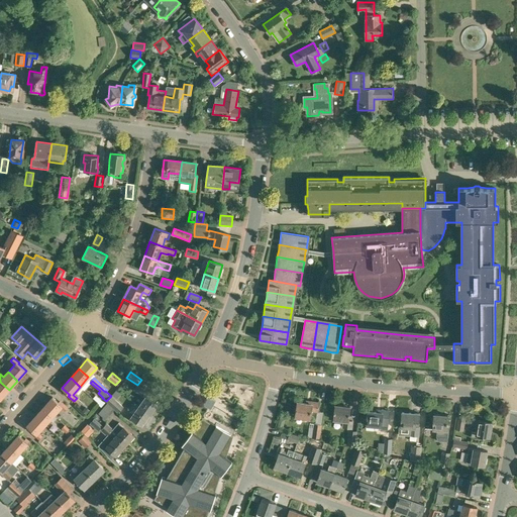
[(9,390),(0,382),(0,399),(0,400),(9,390)]
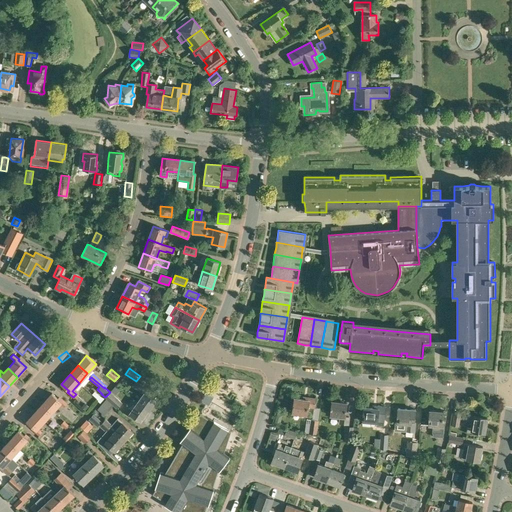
[(144,393),(138,402),(149,411),(157,399),(151,394),(152,393),(137,382),(134,386),(144,393)]
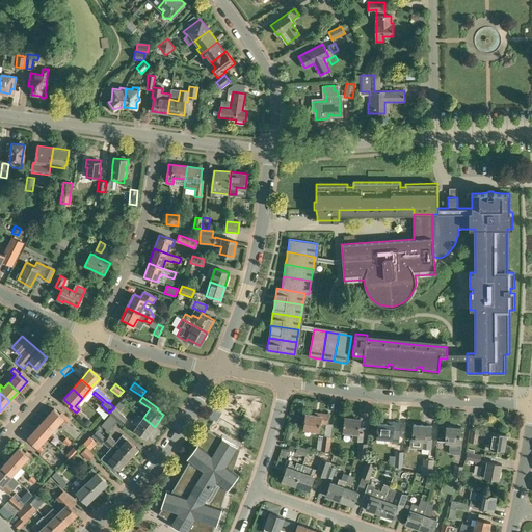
[(110,415),(116,420),(122,425),(127,419),(114,407),(109,413),(110,415)]
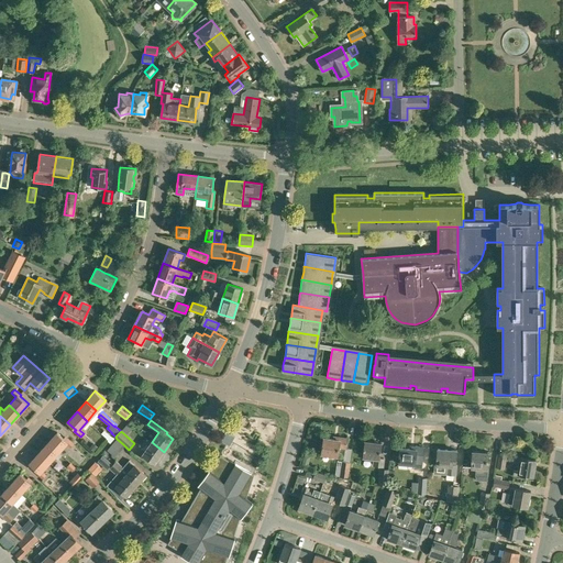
[(57,432),(48,442),(58,452),(66,443),(70,448),(74,444),(67,439),(66,440),(57,432)]
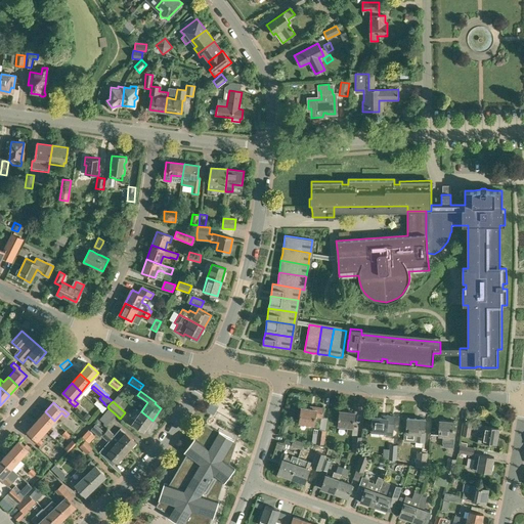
[(210,413),(214,416),(216,410),(218,406),(211,402),(206,410),(210,413)]
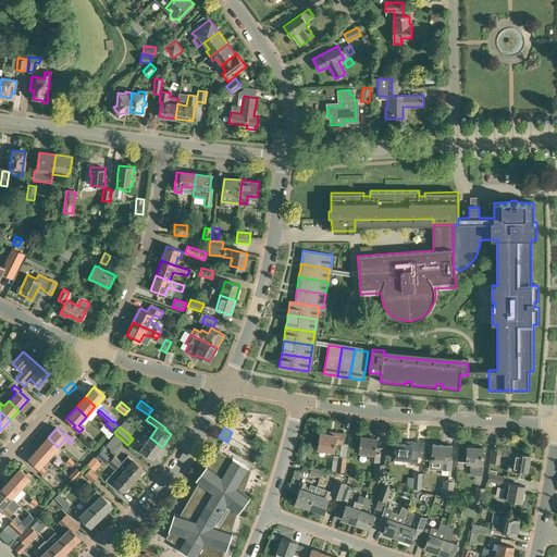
[(331,434),(320,433),(318,449),(334,452),(335,443),(343,444),(344,434),(335,432),(335,435),(331,434)]
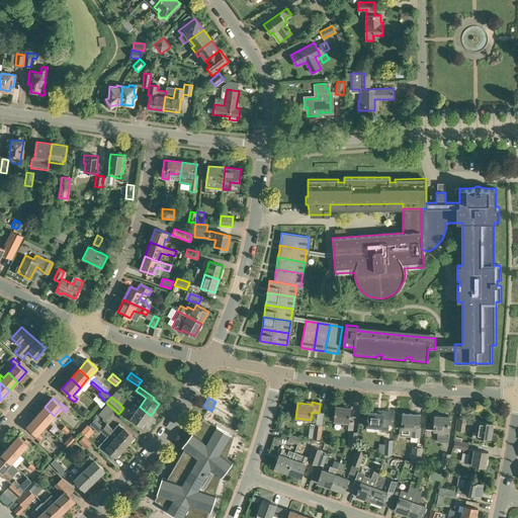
[(108,415),(113,409),(107,404),(98,414),(101,417),(106,421),(110,416),(108,415)]
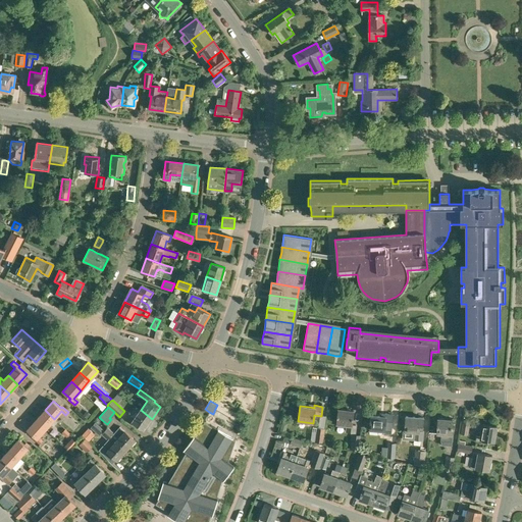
[(338,409),(336,424),(337,424),(337,427),(344,427),(344,425),(347,425),(347,431),(353,432),(355,432),(356,425),(352,425),(354,411),(352,411),(349,410),(338,409)]
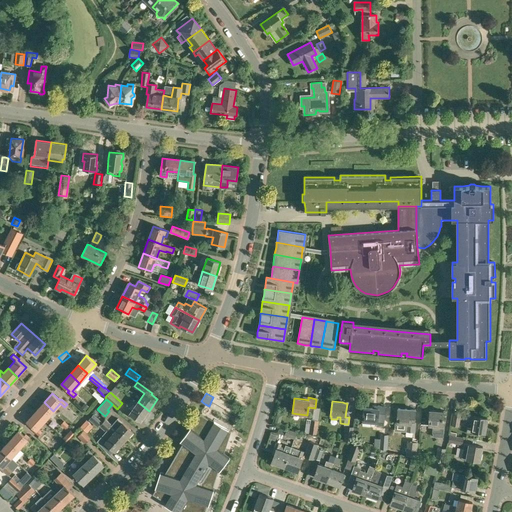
[(44,402),(35,412),(45,420),(53,411),(44,402)]
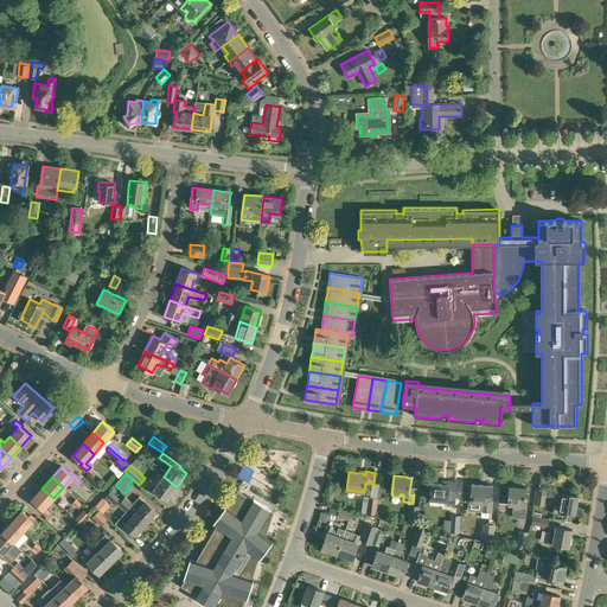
[(164,477),(154,490),(167,499),(177,487),(164,477)]
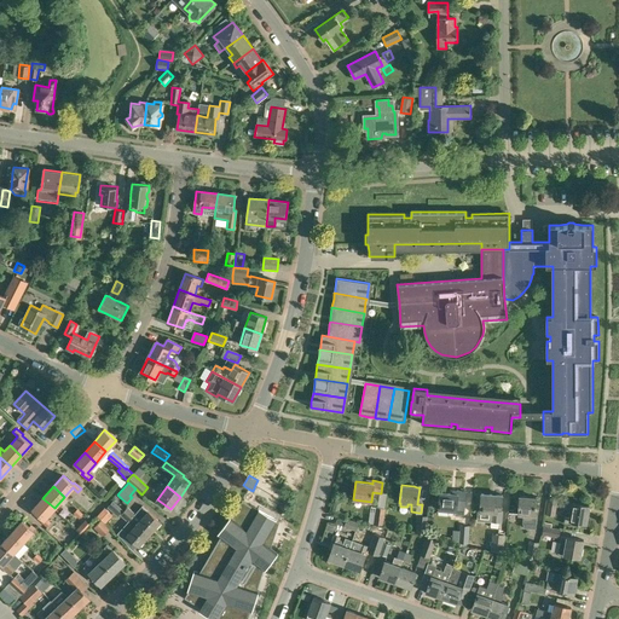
[(453,493),(440,492),(438,509),(456,512),(455,515),(463,516),(466,492),(456,491),(456,493),(453,493)]
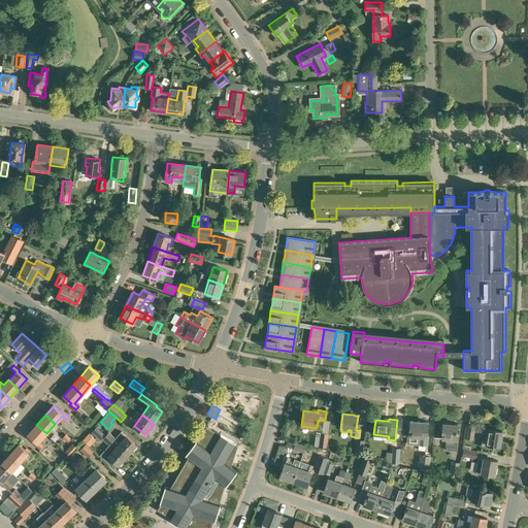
[(407,435),(407,443),(427,446),(428,436),(424,436),(425,430),(428,430),(428,423),(426,422),(422,422),(410,421),(409,435),(407,435)]
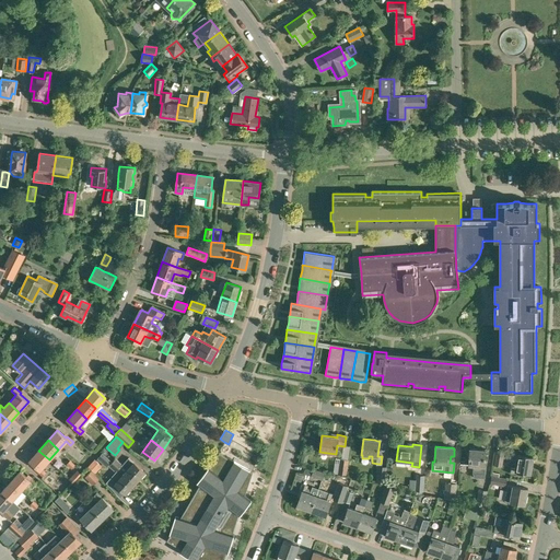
[(469,464),(469,465),(474,466),(473,473),(474,473),(474,477),(485,478),(486,466),(485,466),(486,451),(481,450),(470,450),(469,464)]
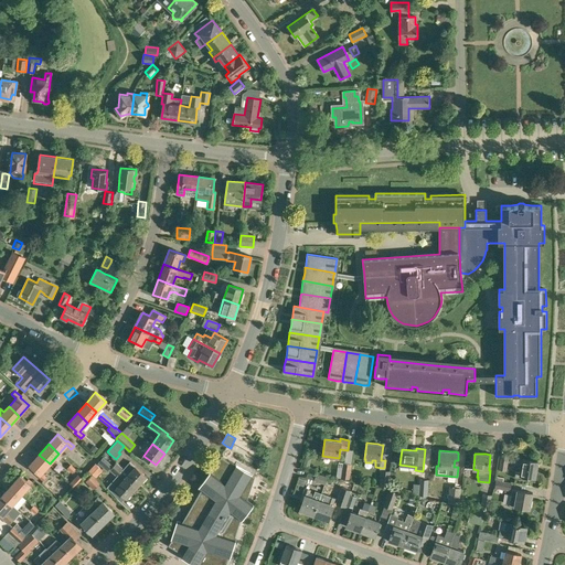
[(50,464),(39,455),(30,466),(39,473),(36,475),(43,480),(46,477),(42,472),(50,464)]
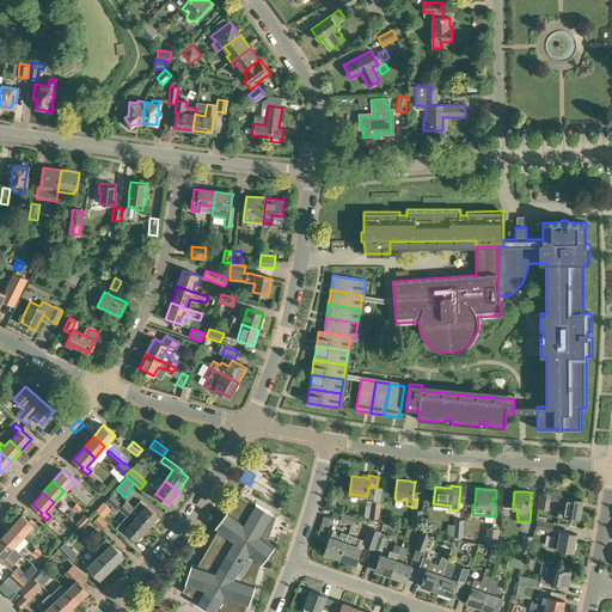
[(549,510),(551,494),(543,493),(539,509),(549,510)]
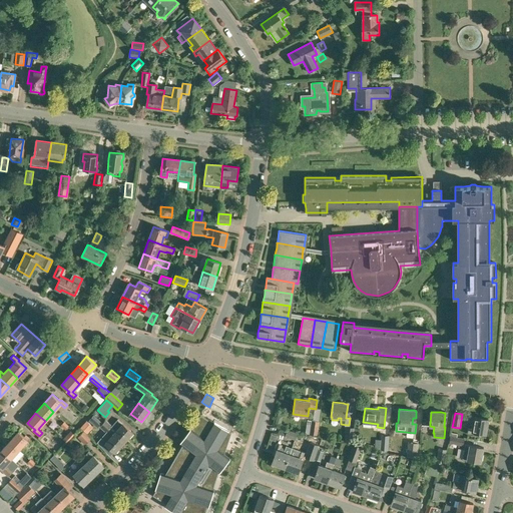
[(89,420),(92,424),(93,424),(98,419),(93,415),(89,420)]
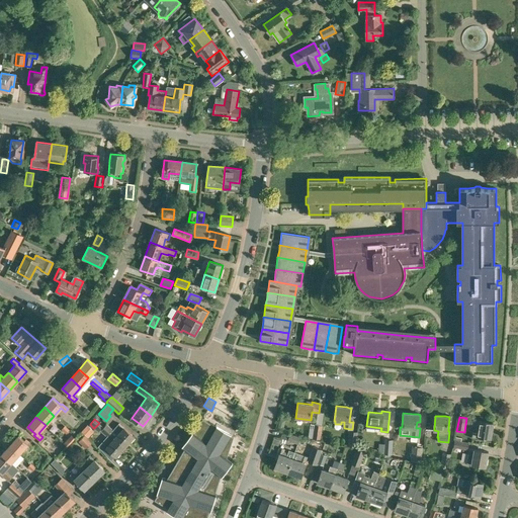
[(216,426),(202,419),(194,433),(193,432),(181,447),(184,449),(167,479),(162,477),(157,495),(154,500),(167,508),(166,510),(174,515),(179,517),(182,517),(183,517),(184,517),(206,517),(209,512),(210,512),(217,494),(216,494),(221,477),(221,478),(233,462),(227,457),(229,448),(232,435),(232,434),(216,425),(216,426)]
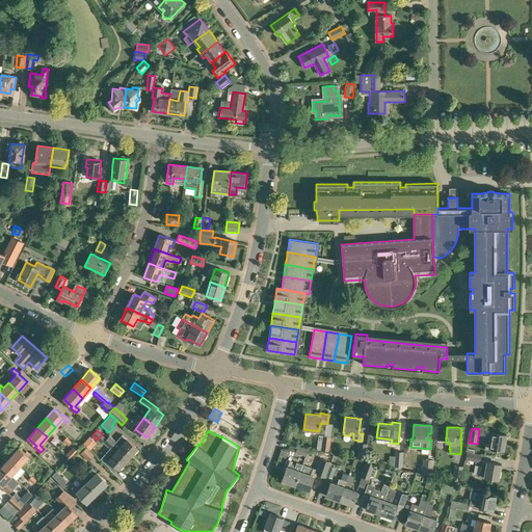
[(484,450),(489,450),(503,453),(506,439),(506,434),(482,430),(481,440),(490,442),(490,445),(485,445),(484,450)]
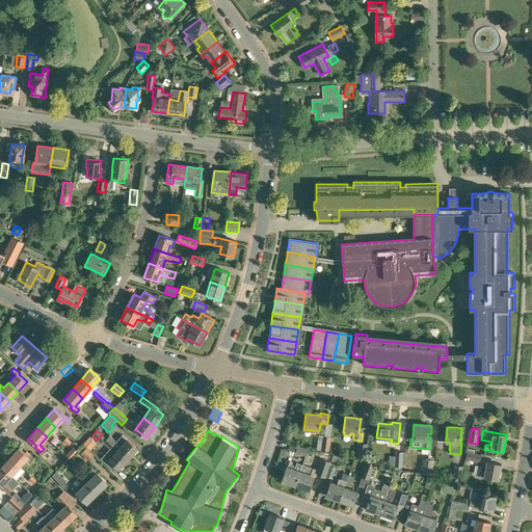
[(110,435),(106,439),(129,459),(138,449),(123,434),(116,442),(110,435)]
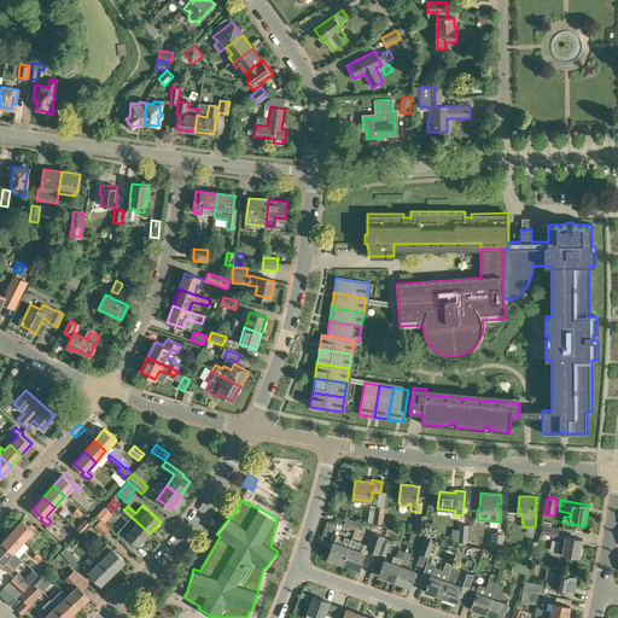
[(112,513),(104,506),(97,514),(105,522),(112,513)]
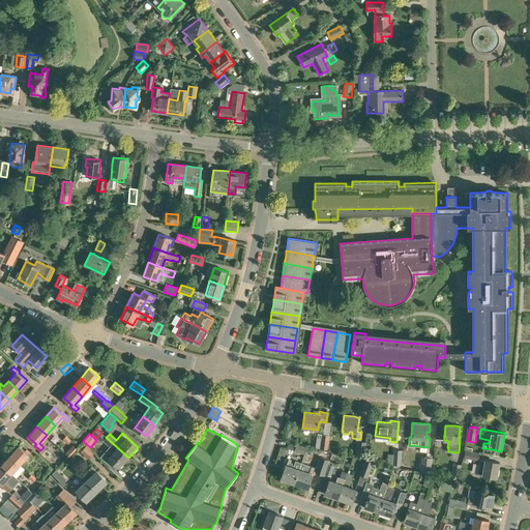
[(328,449),(330,435),(329,435),(324,435),(317,434),(315,448),(328,449)]
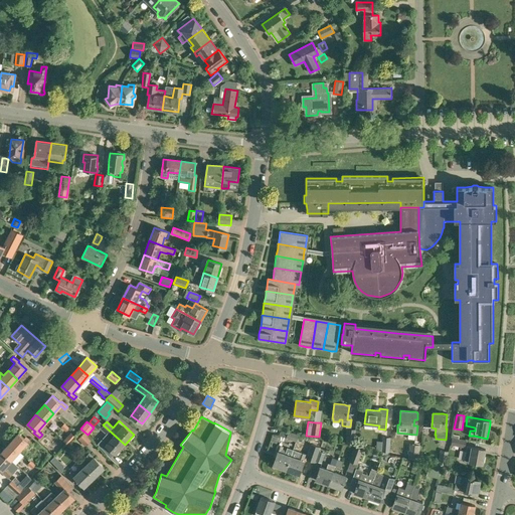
[(61,426),(65,432),(69,427),(64,423),(61,426)]
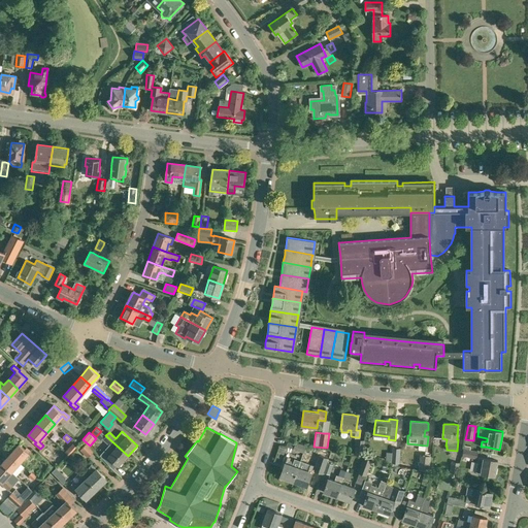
[(128,456),(105,435),(102,439),(109,446),(107,448),(111,453),(108,456),(119,465),(128,456)]
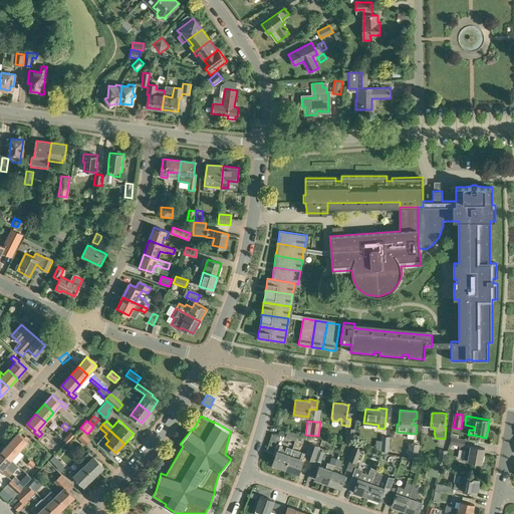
[(345,443),(354,444),(355,429),(346,428),(345,443)]
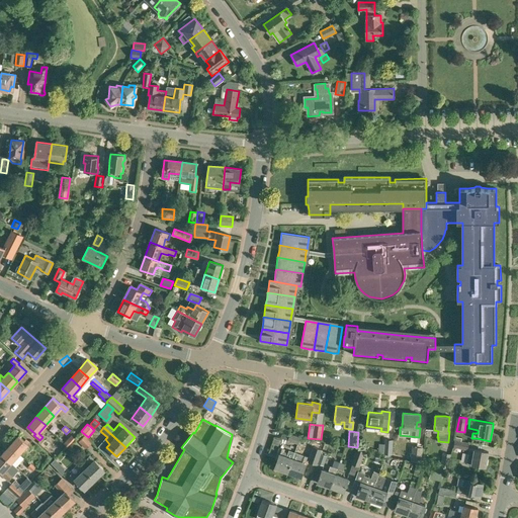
[(66,445),(74,437),(71,434),(64,443),(66,445)]
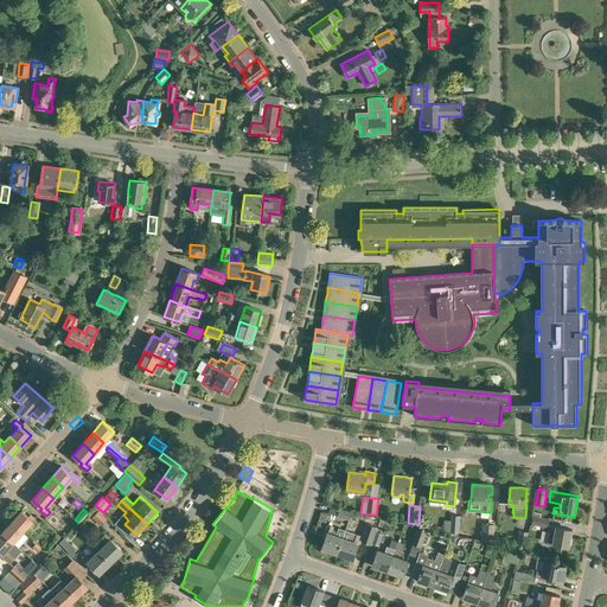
[(337,516),(343,518),(349,521),(351,513),(339,509),(337,516)]
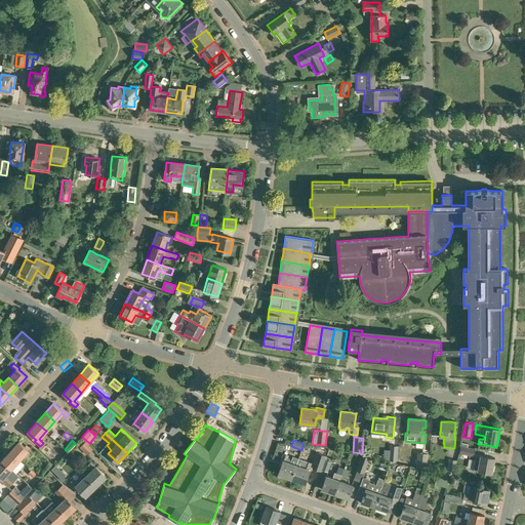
[(19,441),(9,451),(19,460),(28,451),(32,455),(35,452),(29,447),(28,448),(19,441)]
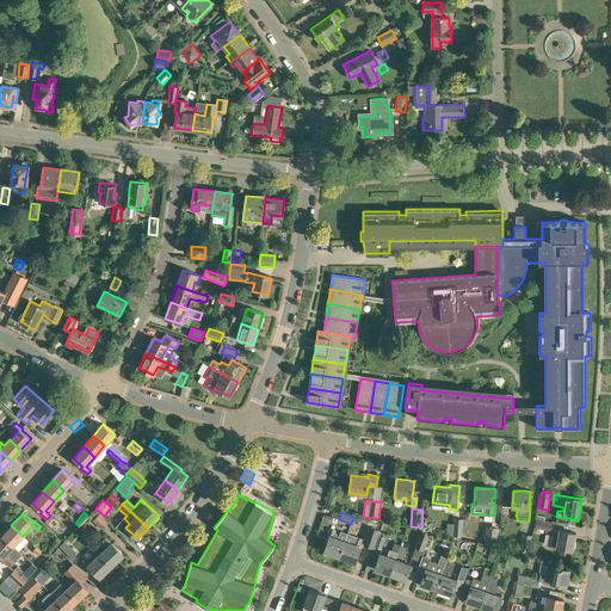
[(92,520),(100,530),(109,522),(100,513),(92,520)]
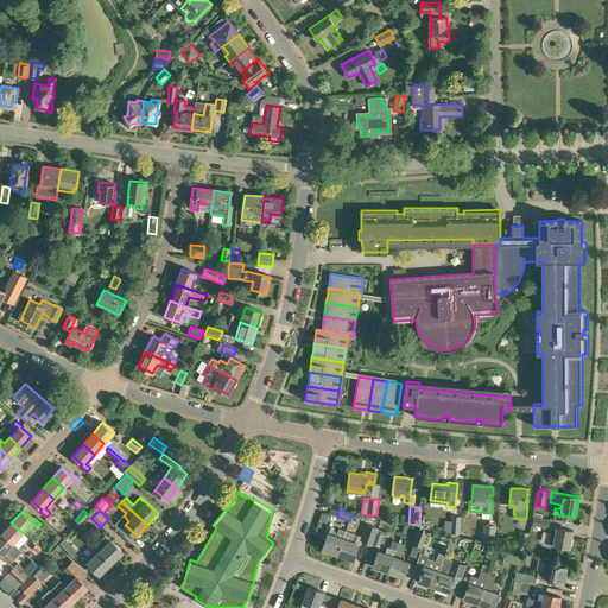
[(460,534),(461,517),(451,517),(450,533),(453,533),(460,534)]
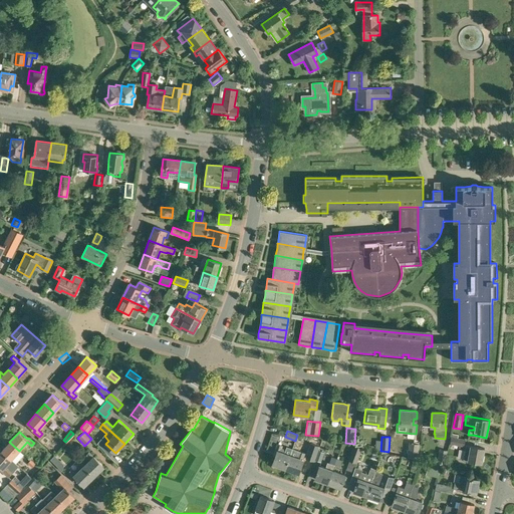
[(451,440),(450,444),(455,445),(464,447),(466,439),(458,438),(451,437),(451,440)]
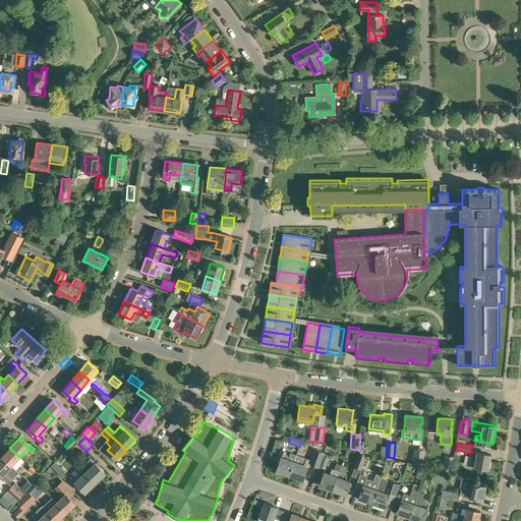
[(9,448),(0,458),(17,474),(19,472),(12,466),(19,457),(9,448)]
